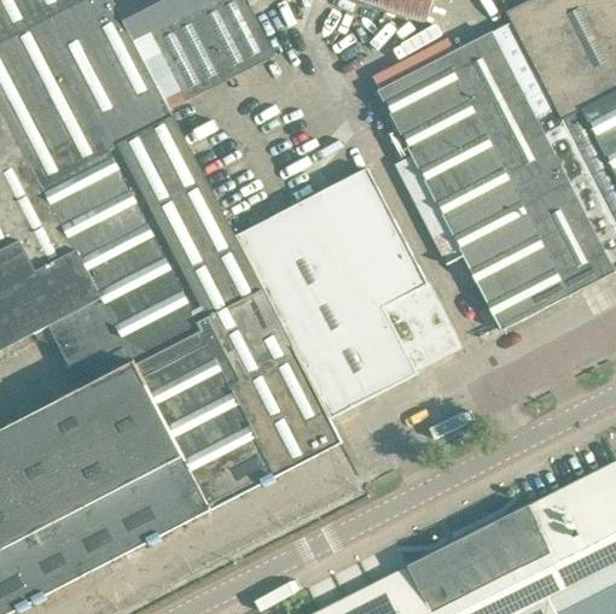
[(115,0),(137,42),(151,35),(196,12),(220,0),(115,0)]
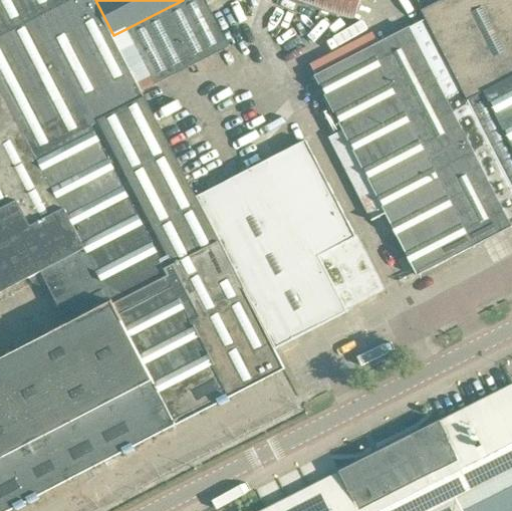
[(190,65),(227,46),(203,0),(183,0),(163,10),(190,65)]
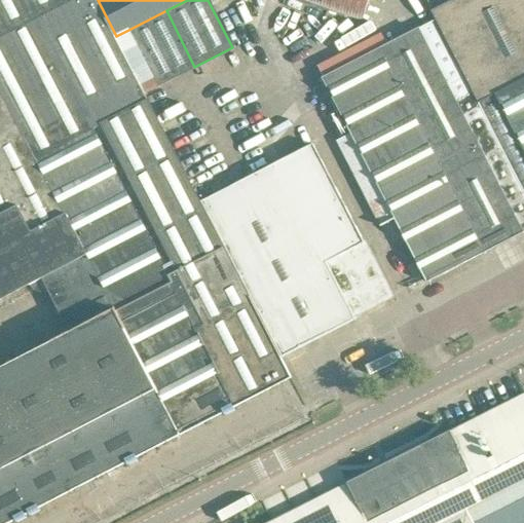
[(311,0),(361,17),(367,0),(311,0)]
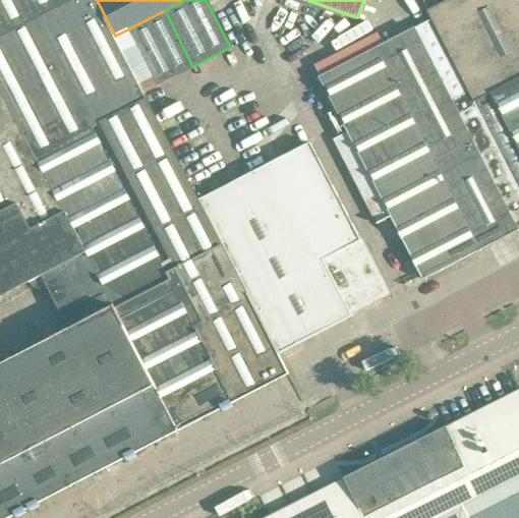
[(442,0),(426,8),(518,186),(518,0),(442,0)]
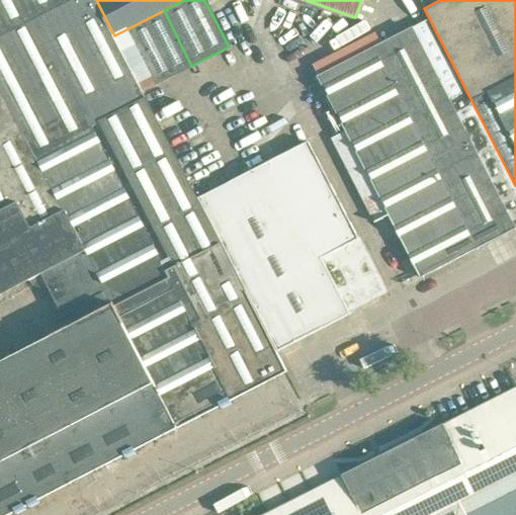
[(155,84),(191,66),(164,10),(126,29),(155,84)]
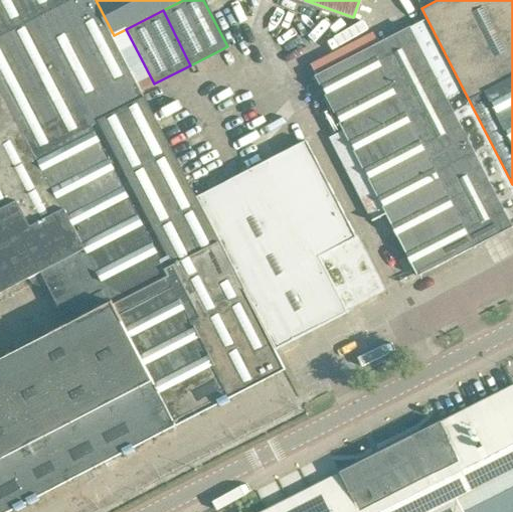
[(512,186),(465,93),(425,18),(409,26),(408,25),(378,41),(371,29),(309,61),(343,128),(328,135),(371,218),(385,210),(417,273),(512,223),(512,186)]
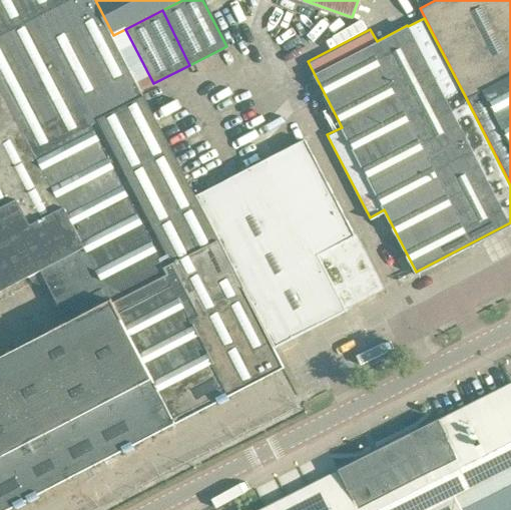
[(263,114),(241,130),(256,149),(277,133),(263,114)]
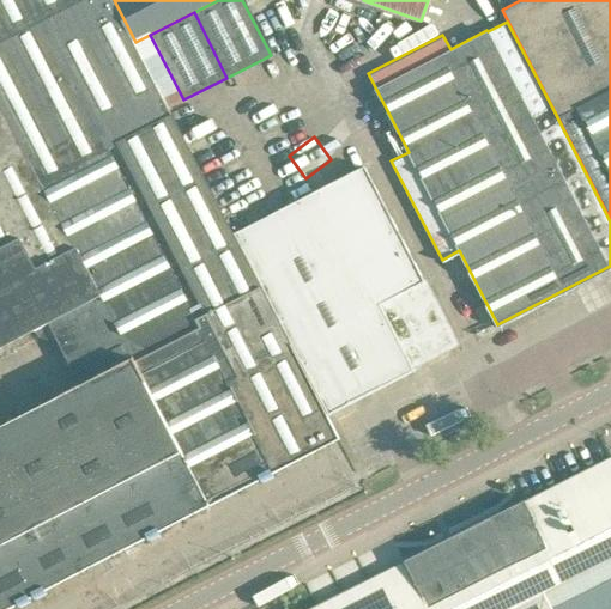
[(364,165),(234,232),(324,410),(345,400),(346,403),(413,370),(411,365),(379,296),(422,275),(364,165)]
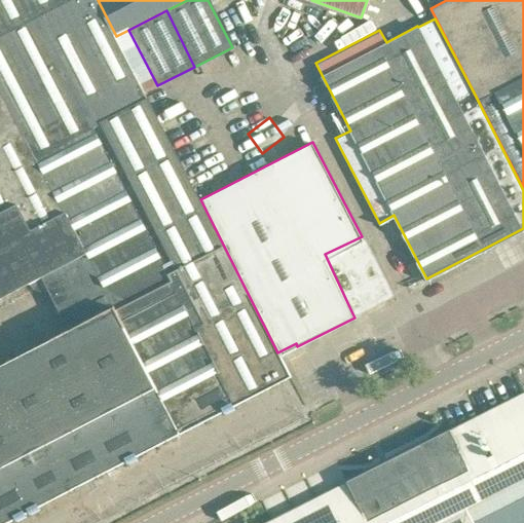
[(0,271),(9,292),(58,271),(73,306),(118,286),(81,202),(62,211),(42,165),(2,183),(3,184),(0,185),(0,271)]
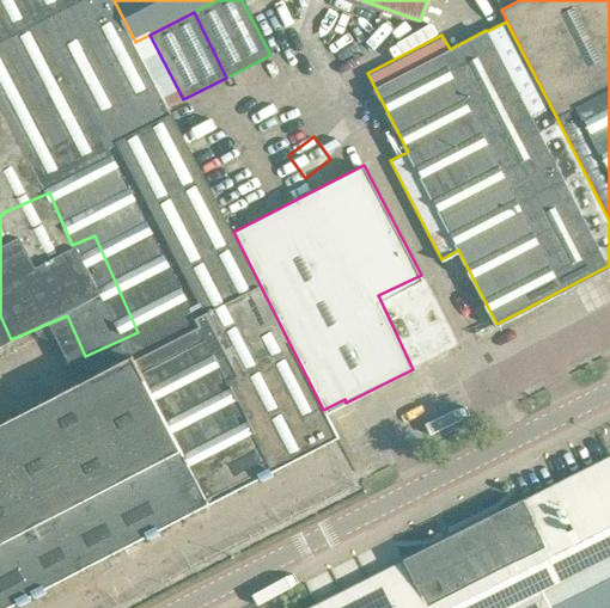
[(601,292),(609,286),(609,271),(595,280),(601,292)]
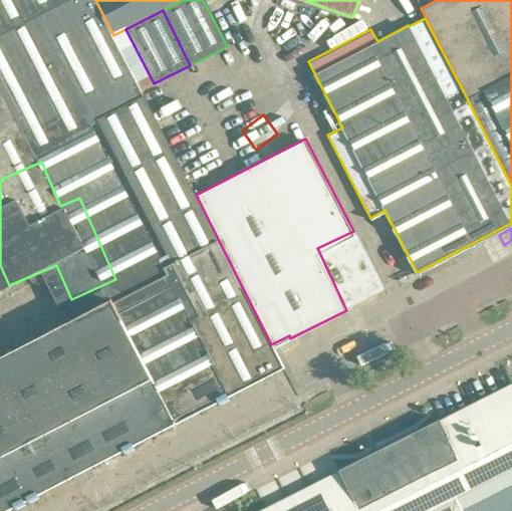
[(317,248),(344,306),(380,287),(353,231),(317,248)]
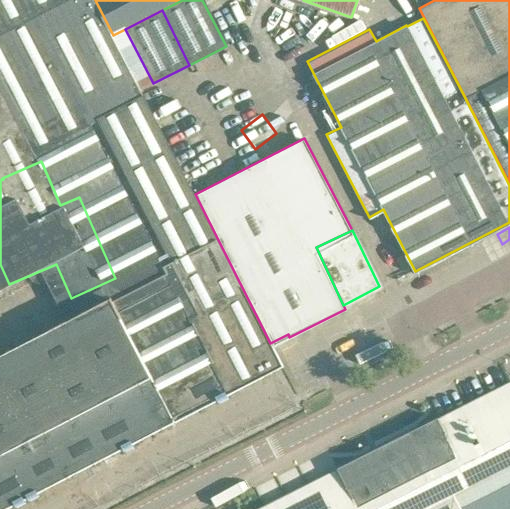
[(0,355),(6,360),(0,362),(0,462),(20,461),(20,452),(62,435),(68,439),(79,425),(92,436),(87,441),(94,458),(165,429),(150,418),(166,411),(113,413),(119,427),(103,434),(102,409),(123,401),(130,407),(150,383),(167,376),(133,294),(0,348),(0,355)]
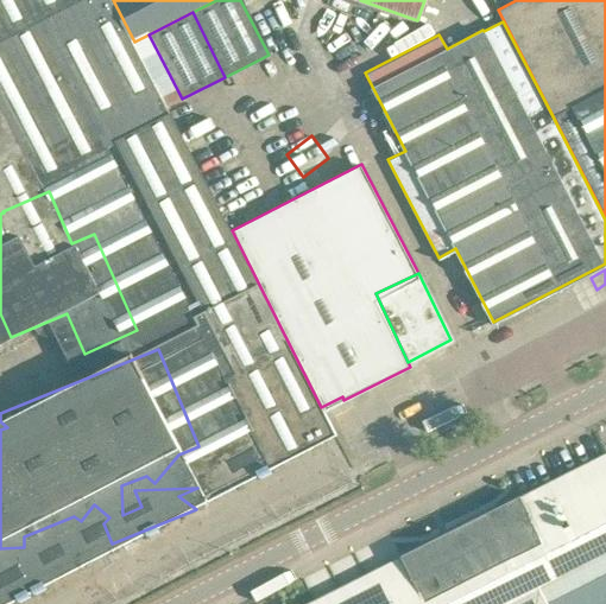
[(0,417),(10,413),(0,393),(0,417)]
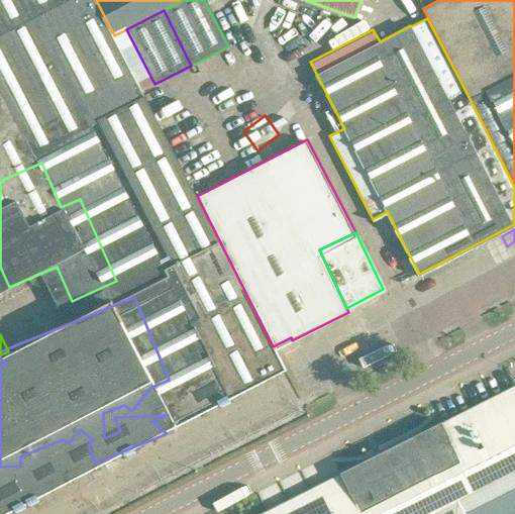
[(514,513),(514,386),(514,385),(440,422),(440,421),(339,473),(258,513),(514,513)]
